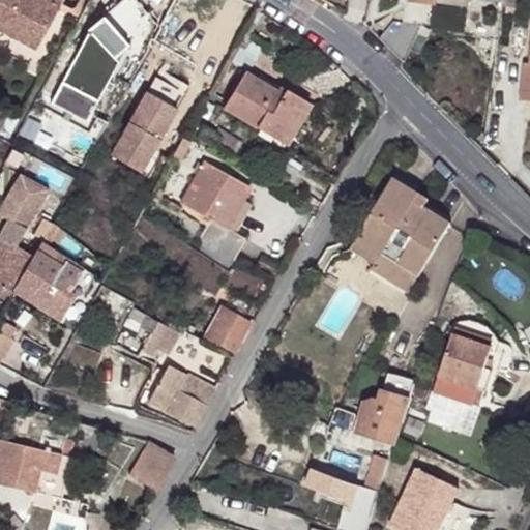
[(0,0),(0,29),(18,38),(35,49),(37,50),(62,0),(0,0)]
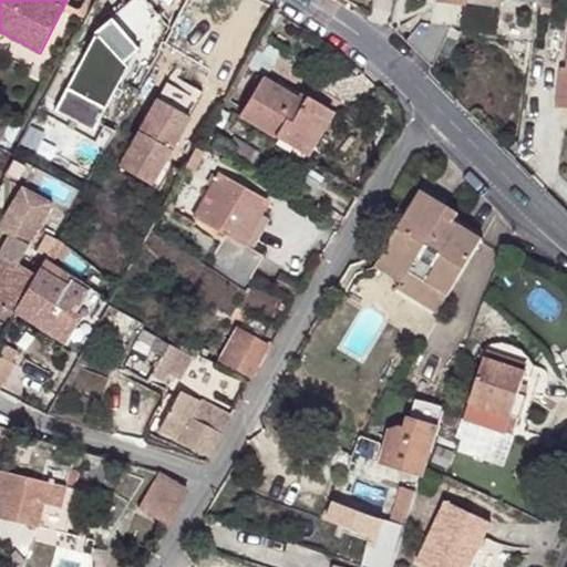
[(138,50),(95,2),(84,23),(95,35),(55,112),(93,131),(126,69),(122,64),(138,50)]
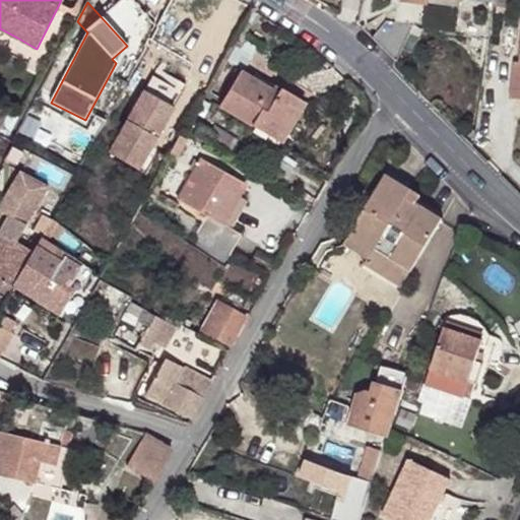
[(375,43),(394,61),(408,35),(413,25),(387,21),(375,43)]
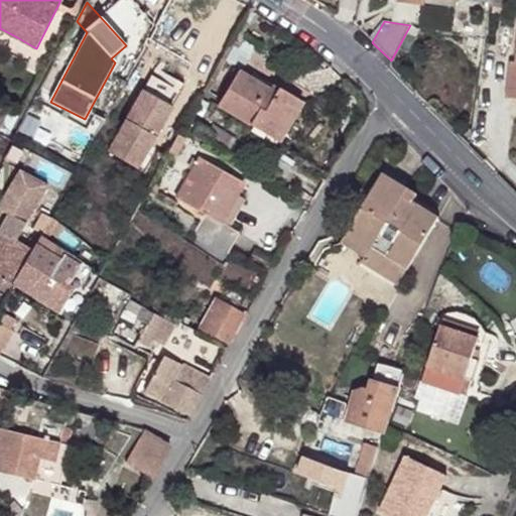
[(410,25),(405,34),(414,35),(419,27),(410,25)]
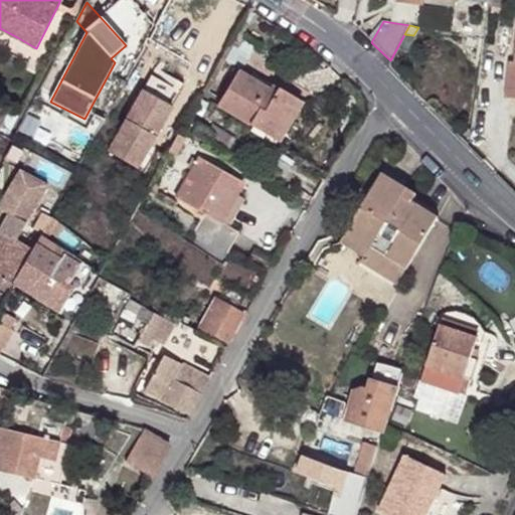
[(464,35),(468,36),(474,37),(476,27),(465,25),(464,35)]
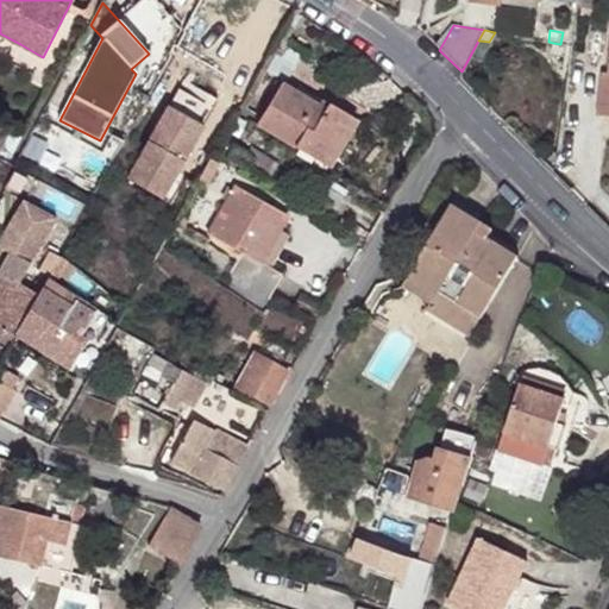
[(289,46),(278,39),(270,56),(281,62),(289,46)]
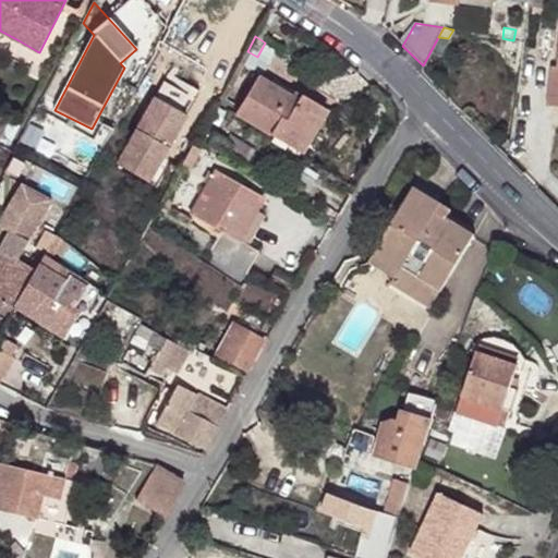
[(37,51),(19,40),(11,56),(29,65),(37,51)]
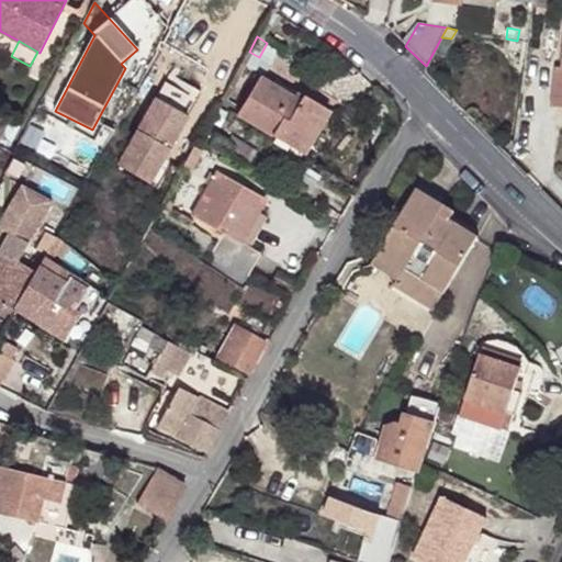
[(208,85),(176,67),(166,83),(137,134),(169,153),(198,101),(208,85)]
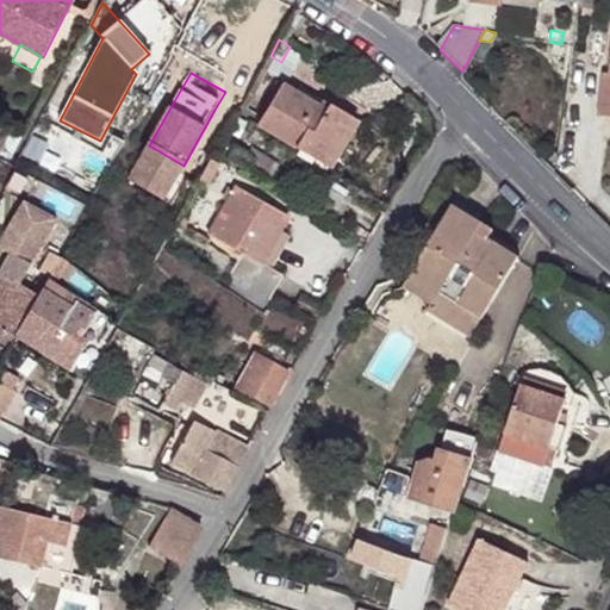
[(329,112),(285,86),(262,126),(332,167),(359,122),(332,105),(329,112)]
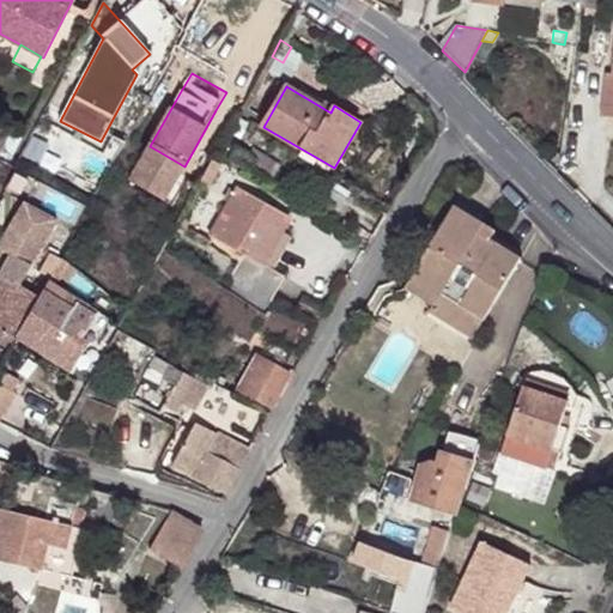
[(0,128),(0,158),(10,164),(22,140),(0,128)]
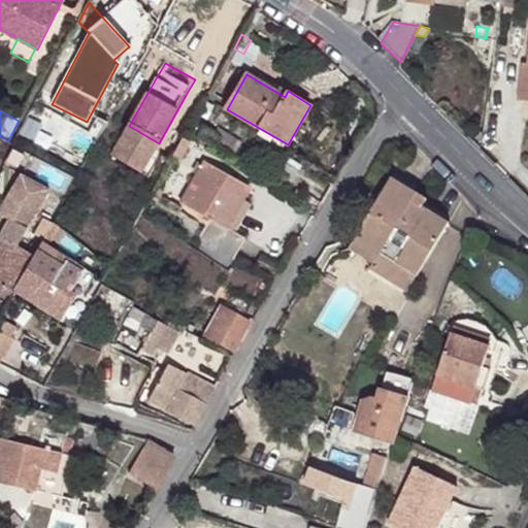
[(98,138),(106,124),(98,119),(89,134),(98,138)]
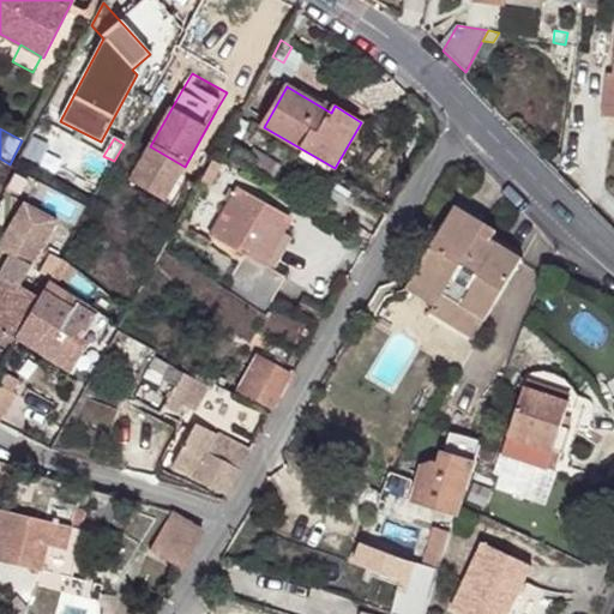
[(281,167),(256,152),(250,163),(274,178),(281,167)]
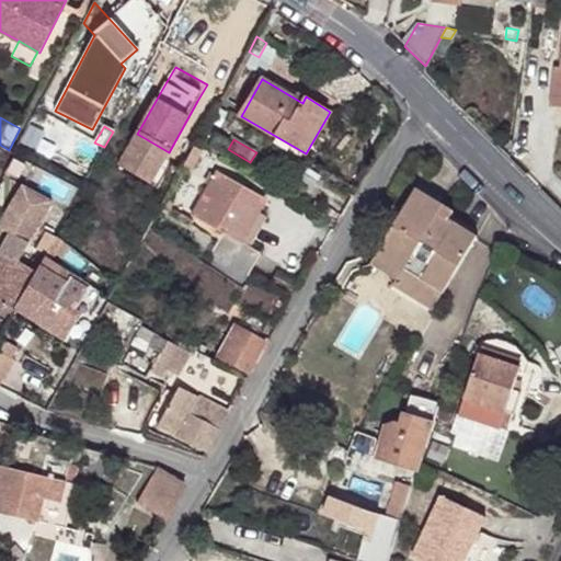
[(195,147),(181,171),(190,175),(204,151),(195,147)]
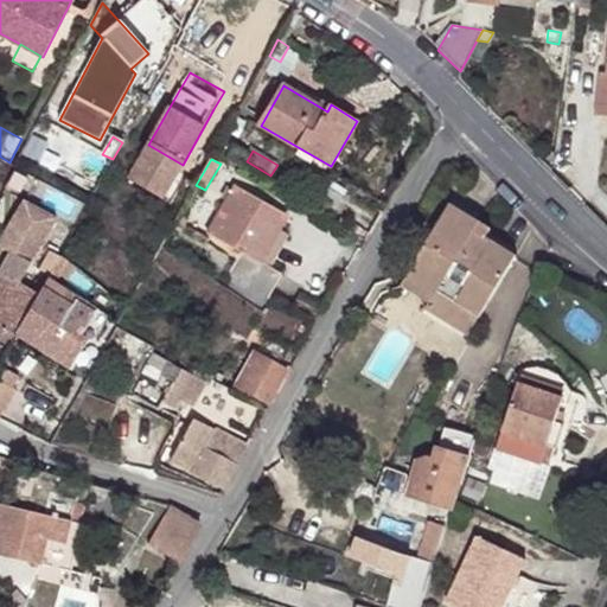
[(264,313),(272,299),(285,276),(269,267),(262,263),(280,230),(288,216),(266,203),(260,199),(236,186),(210,232),(241,251),(222,283),(264,313)]
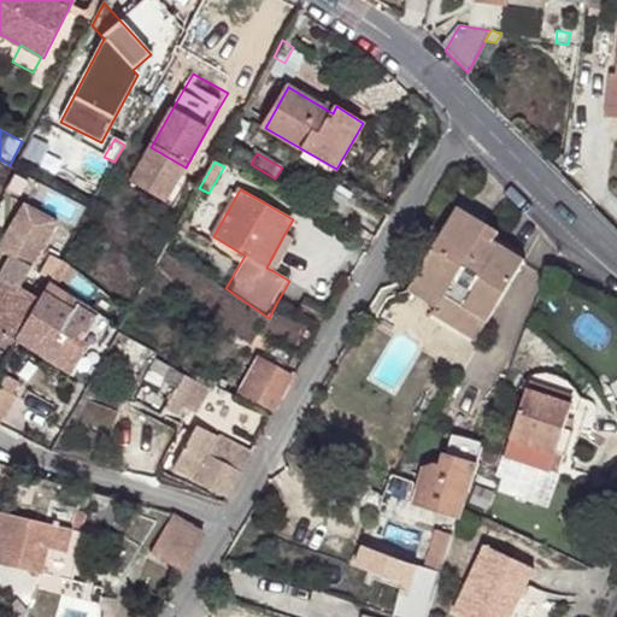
[(62,259),(76,231),(23,203),(0,244),(0,251),(11,257),(0,277),(0,280),(0,281),(0,280),(0,345),(12,352),(18,341),(41,298),(46,289),(50,282),(51,280),(62,259)]
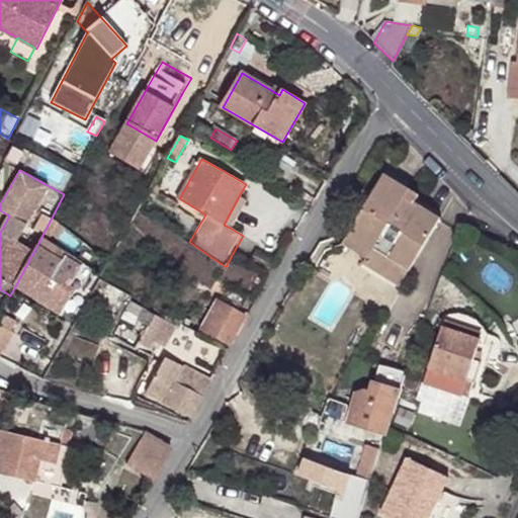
[(344,242),(367,256),(369,258),(375,248),(412,269),(441,219),(415,203),(419,195),(383,175),(344,242)]
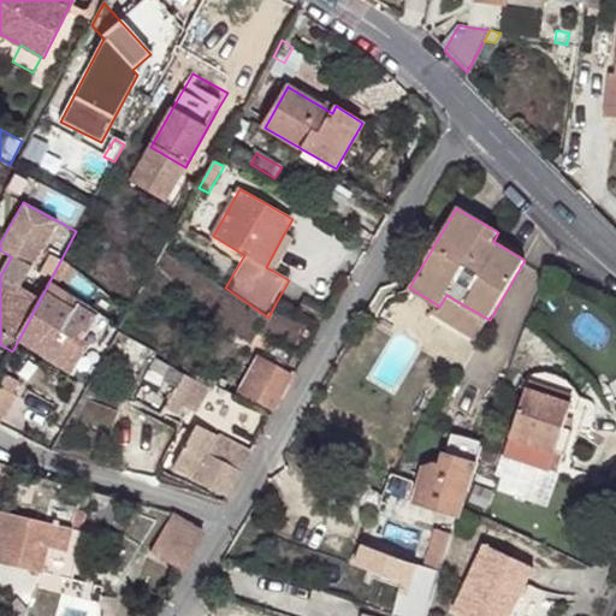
[(191,223),(182,218),(178,224),(188,230),(191,223)]
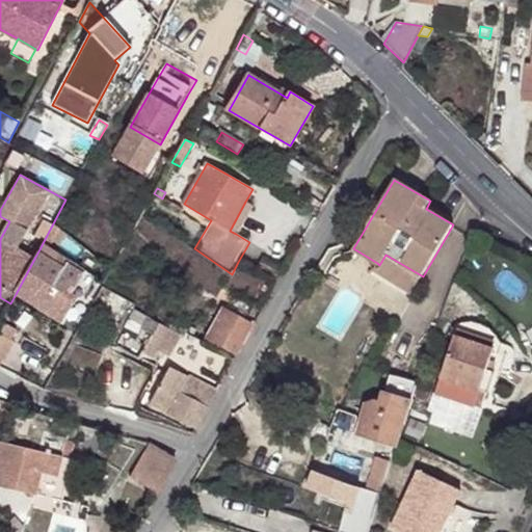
[(230,231),(236,234),(253,206),(245,202),(230,231)]
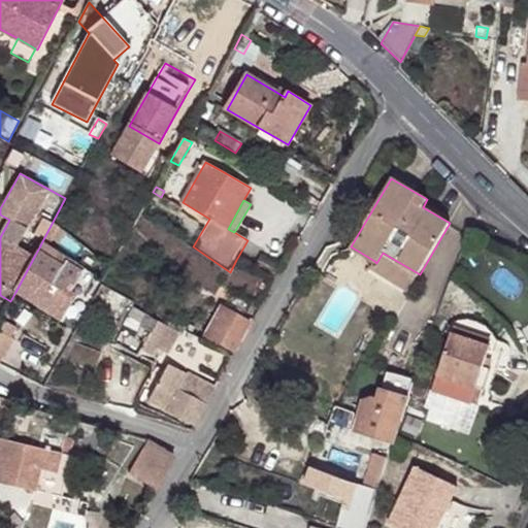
[(59,227),(53,222),(43,239),(42,241),(50,245),(59,227)]
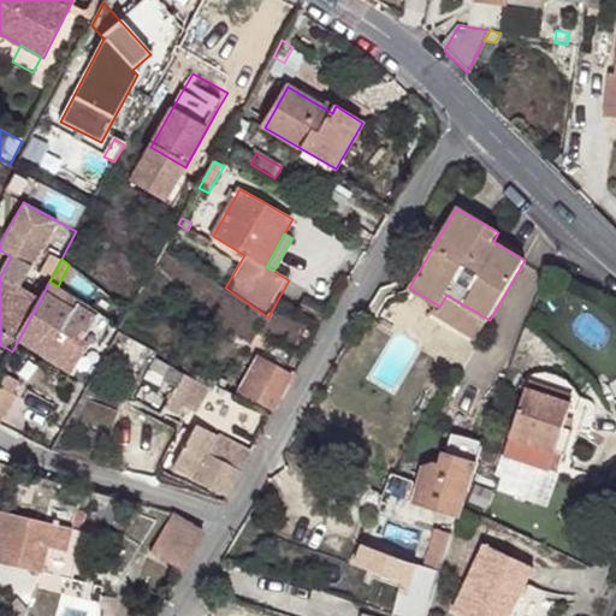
[(80,300),(58,286),(49,282),(46,289),(41,297),(18,341),(70,375),(88,345),(80,341),(94,317),(76,304),(80,300)]
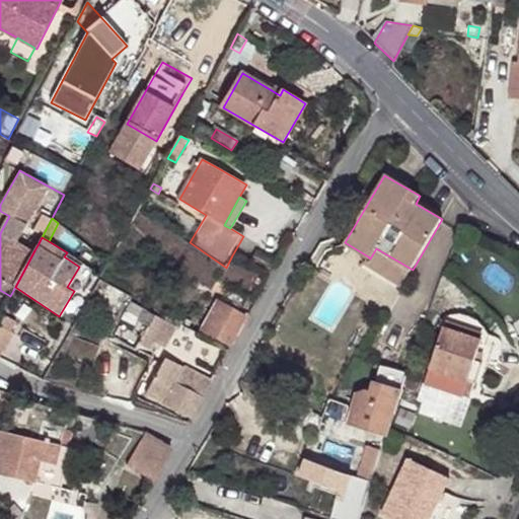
[(370,258),(368,256),(363,265),(401,288),(413,270),(376,248),(370,258)]
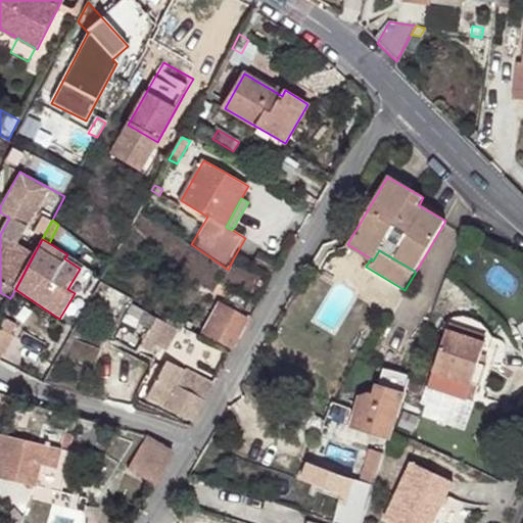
[(83,265),(67,254),(64,258),(80,269),(83,265)]
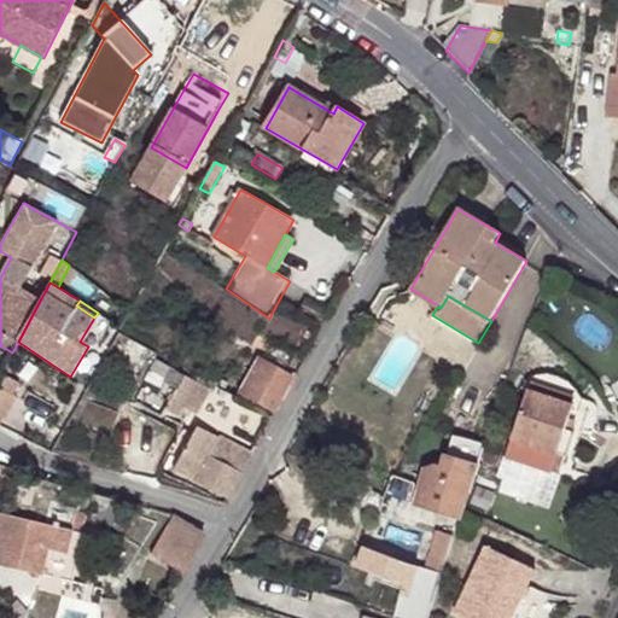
[(298,316),(319,327),(326,314),(305,303),(298,316)]
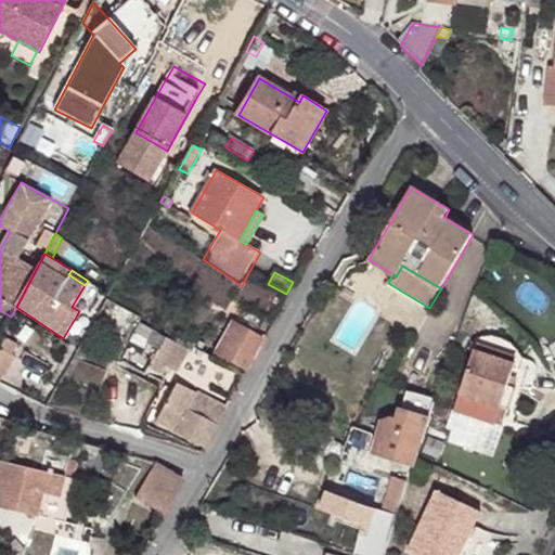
[(86,315),(79,311),(63,338),(69,343),(86,315)]
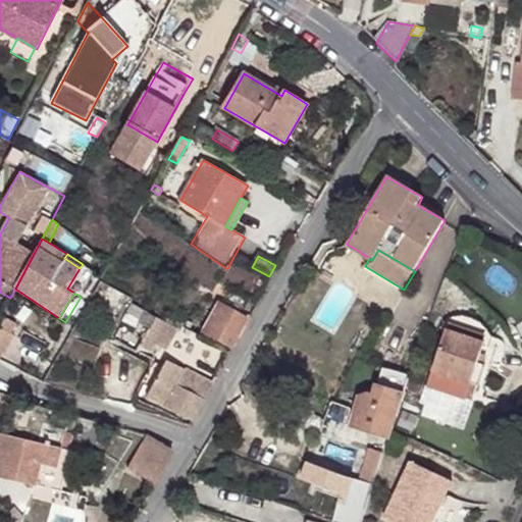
[(146,310),(135,303),(121,326),(134,332),(146,310)]
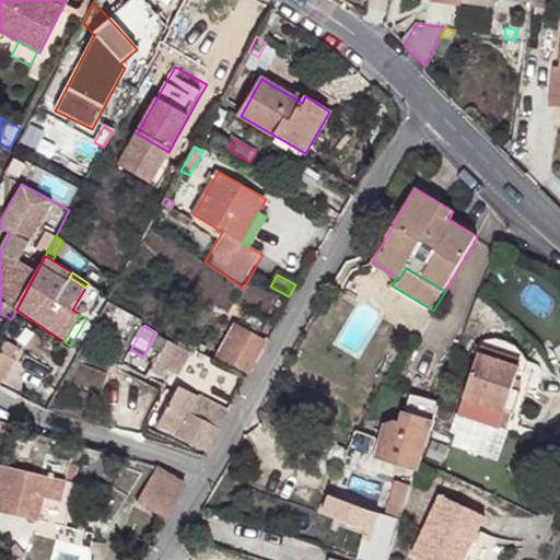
[(252,373),(267,343),(235,327),(220,356),(252,373)]
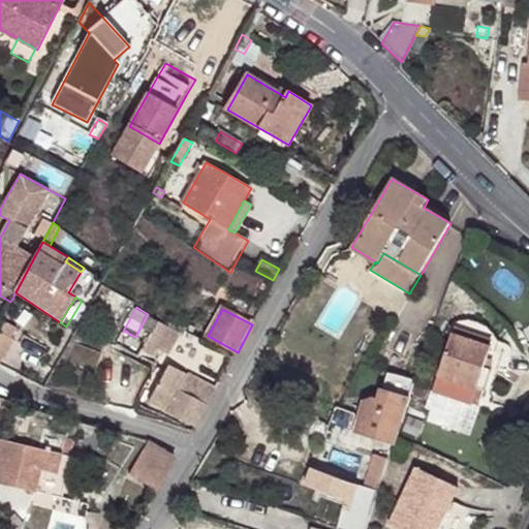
[(178,318),(175,324),(193,334),(196,328),(178,318)]
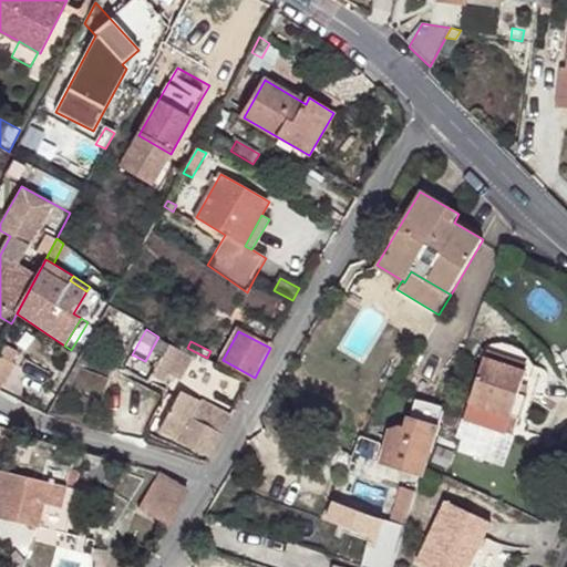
[(0,343),(0,356),(14,363),(19,353),(1,343),(0,343)]
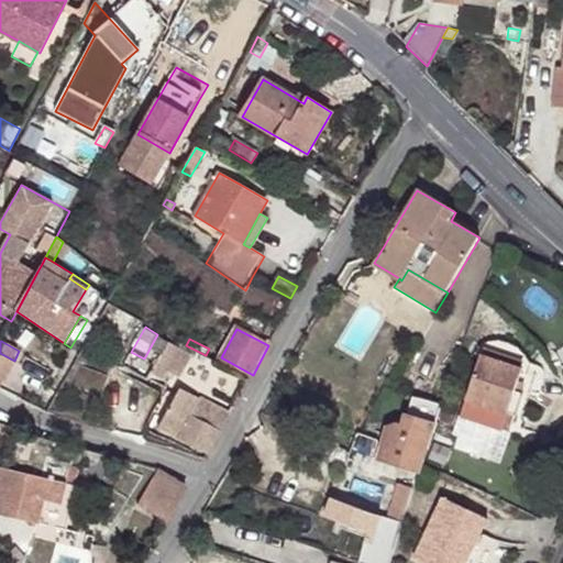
[(169,371),(181,348),(170,342),(153,374),(164,379),(169,371)]
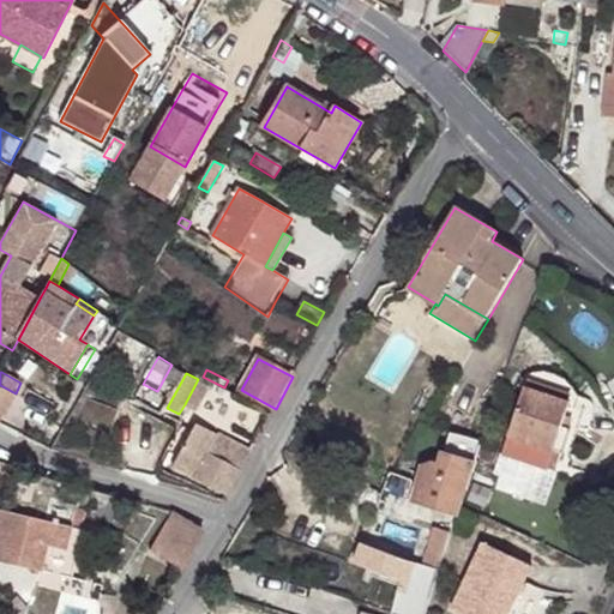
[(519,387),(527,390),(528,387),(571,402),(563,426),(572,429),(578,432),(585,414),(585,409),(584,404),(583,401),(581,396),(578,392),(576,387),(572,385),(569,381),(564,379),(560,377),(555,375),(551,374),(545,373),(539,373),(533,374),(528,377),(523,379),(519,387)]
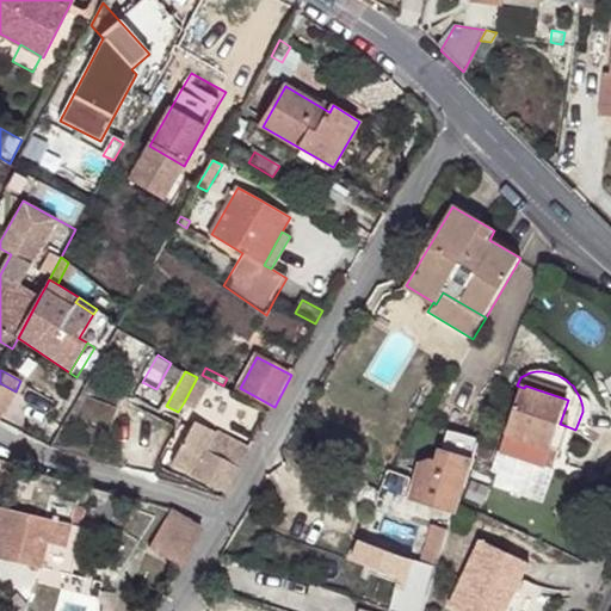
[(209,383),(197,377),(184,402),(196,408),(209,383)]
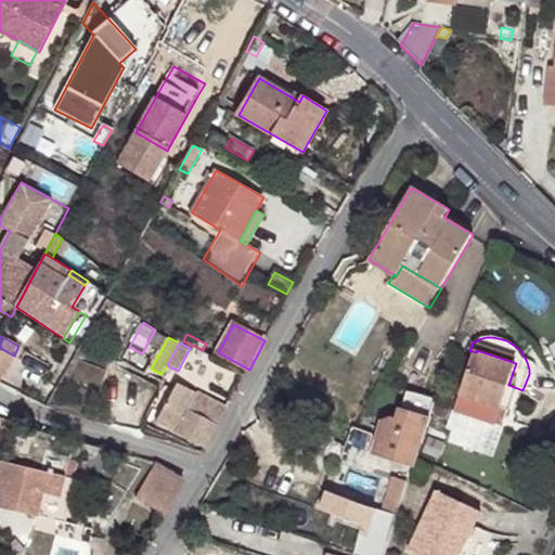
[(0,378),(14,356),(0,348),(0,378)]
